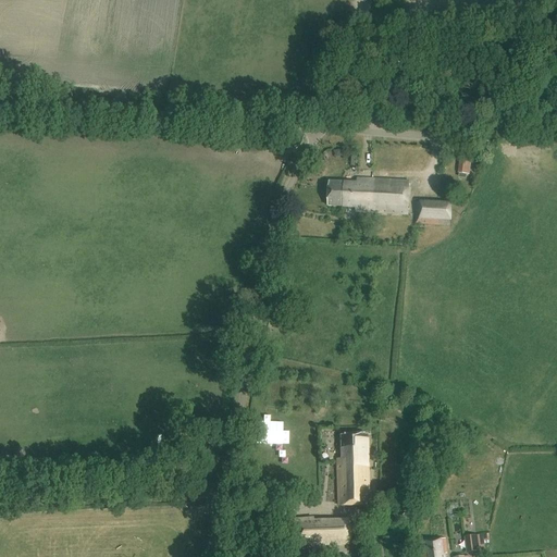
[(470,175),(473,153),(460,151),(458,173),(459,173),(459,176),(465,177),(466,174),(470,175)]
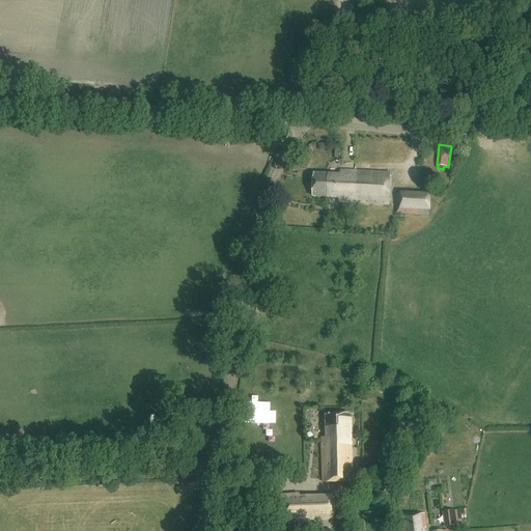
[(388,204),(390,174),(341,172),(341,174),(314,173),(313,196),(327,197),(339,198),(339,202),(388,204)]
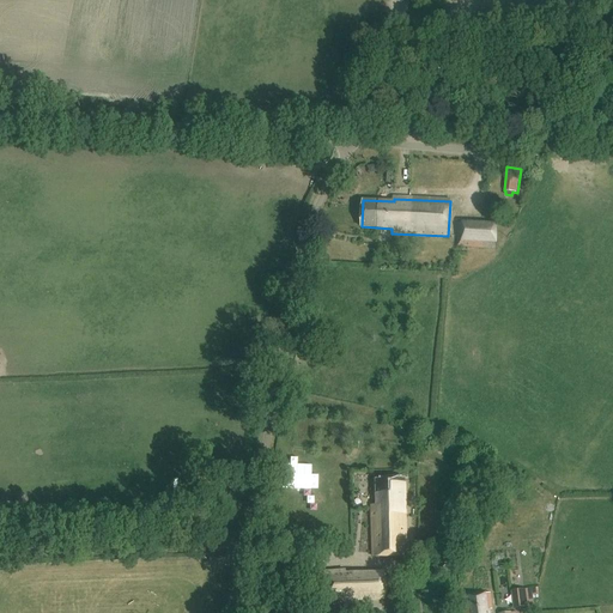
[(502,238),(502,224),(462,222),(462,223),(457,223),(457,247),(475,248),(475,247),(481,248),(483,249),(496,249),(496,243),(499,243),(499,238),(502,238)]
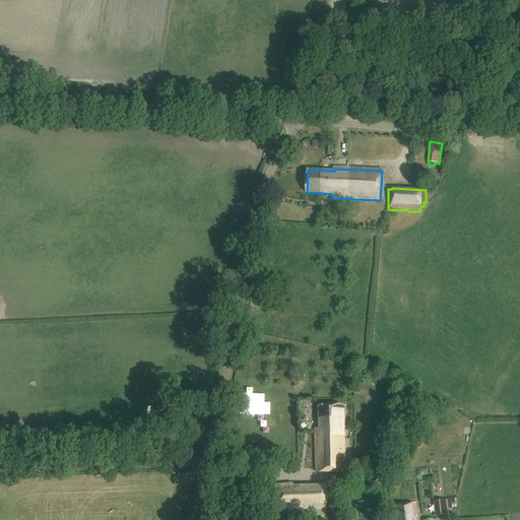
[(316,471),(344,471),(343,406),(318,406),(319,429),(316,429),(316,471)]
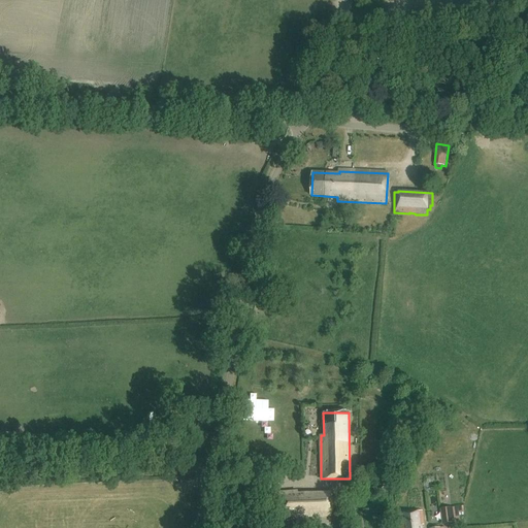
[(405,433),(405,441),(422,441),(422,433),(405,433)]
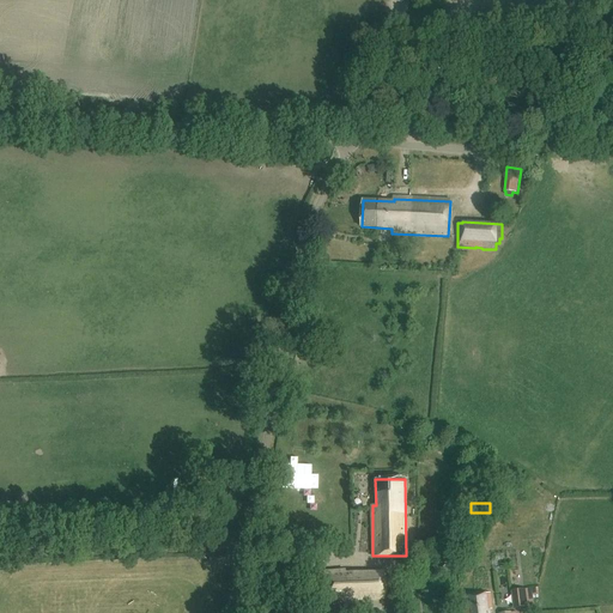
[(384,599),(383,576),(383,571),(345,574),(345,571),(325,571),(327,600),(349,599),(349,600),(363,599),(363,598),(370,598),(370,599),(384,599)]
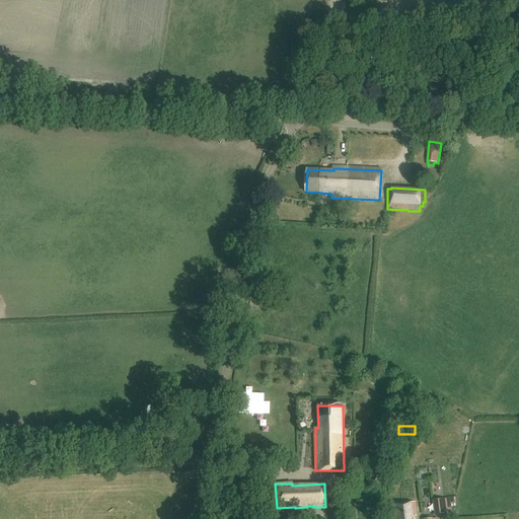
[(414,518),(414,516),(417,516),(416,503),(397,504),(398,515),(393,516),(393,518),(414,518)]
